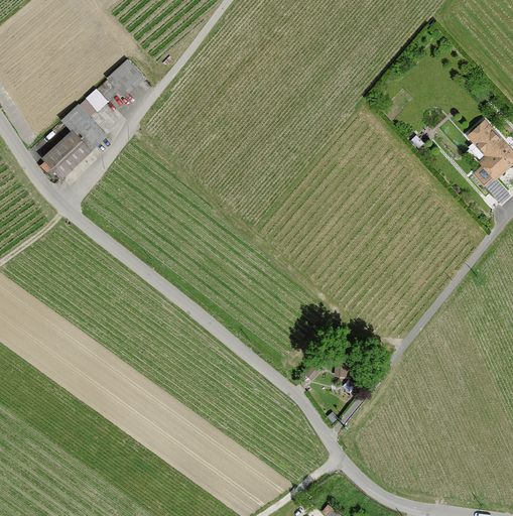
[(135,72),(126,61),(96,88),(106,98),(116,88),(135,72)]
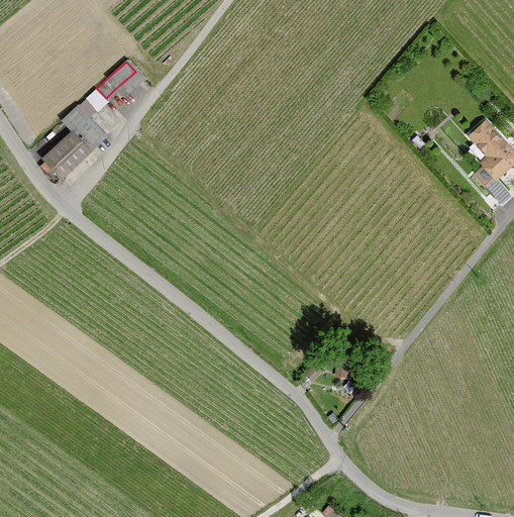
[(75,134),(44,161),(60,178),(104,136),(77,105),(61,119),(75,134)]
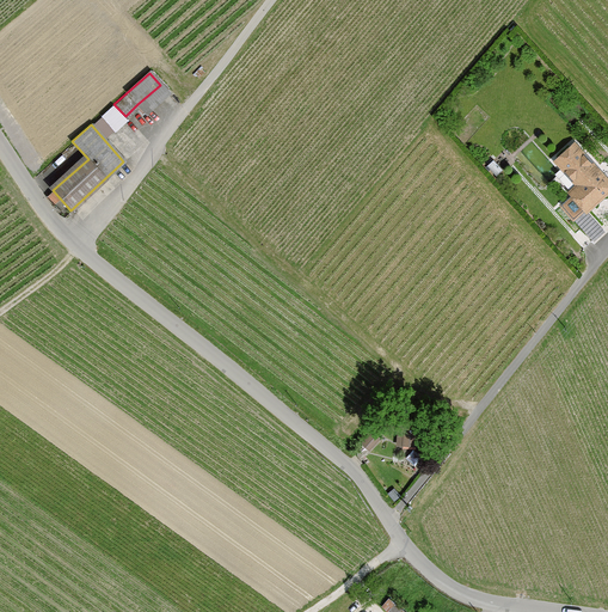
[(607,193),(607,182),(572,145),(553,163),(576,185),(567,194),(570,197),(582,210),(585,214),(607,193)]
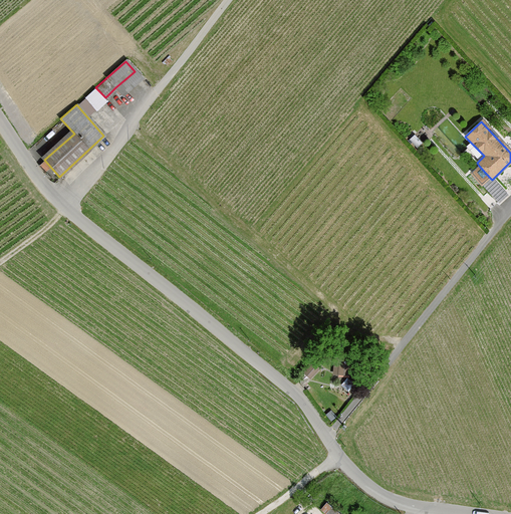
[(489,177),(479,166),(470,174),(480,185),(489,177)]
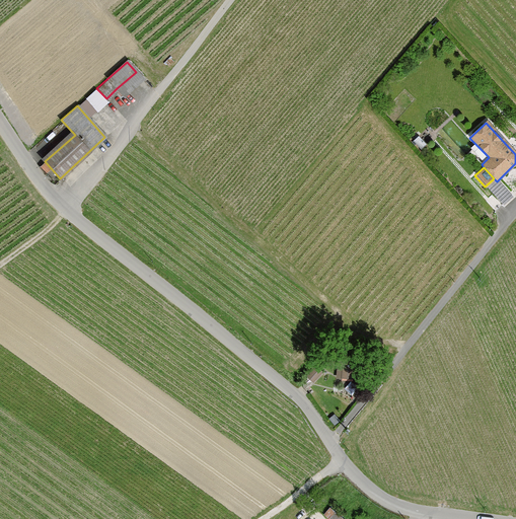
[(344,351),(349,351),(350,343),(338,337),(333,349),(344,351)]
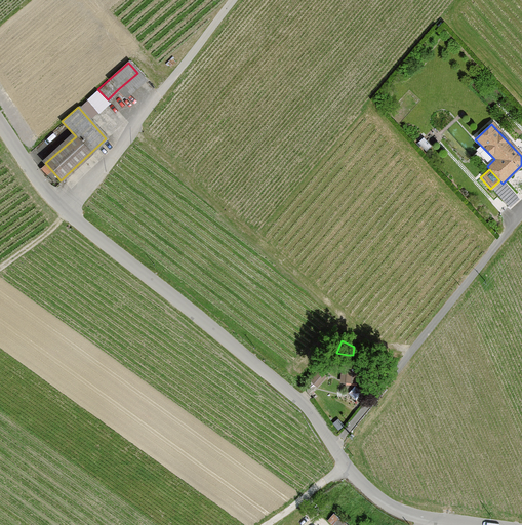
[(353,355),(348,355),(347,371),(355,371),(356,362),(355,359),(353,359),(353,355)]
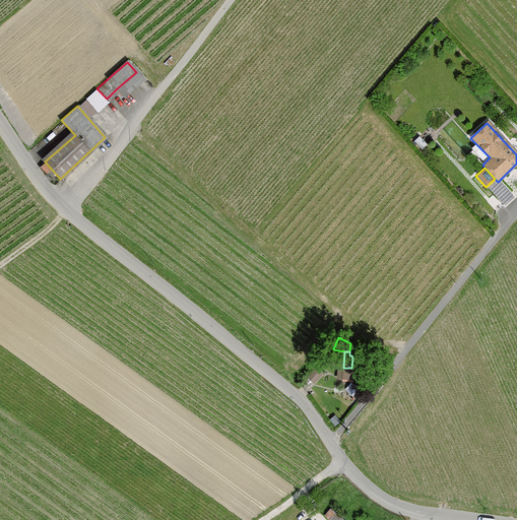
[(317,365),(305,377),(312,383),(323,371),(317,365)]
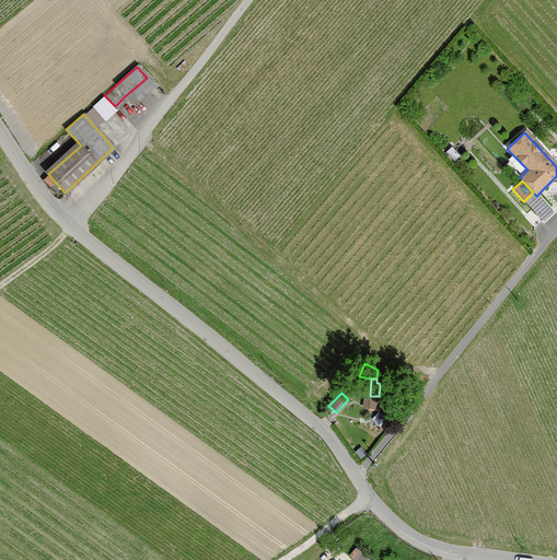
[(368,395),(367,408),(380,409),(381,396),(379,396),(370,396),(368,395)]
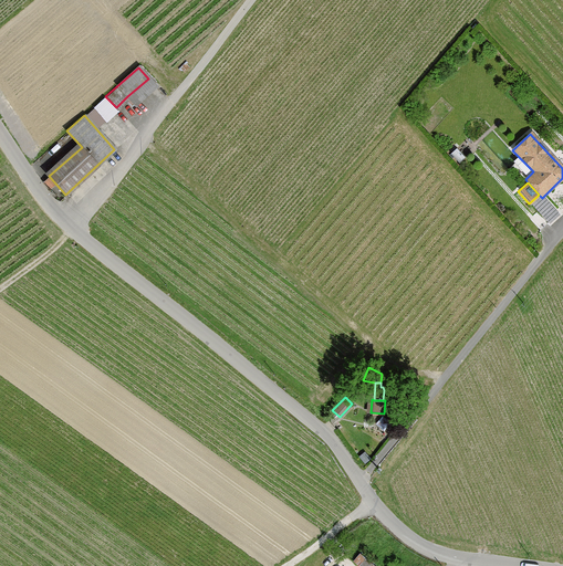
[(363,452),(357,458),(363,464),(368,460),(363,452)]
